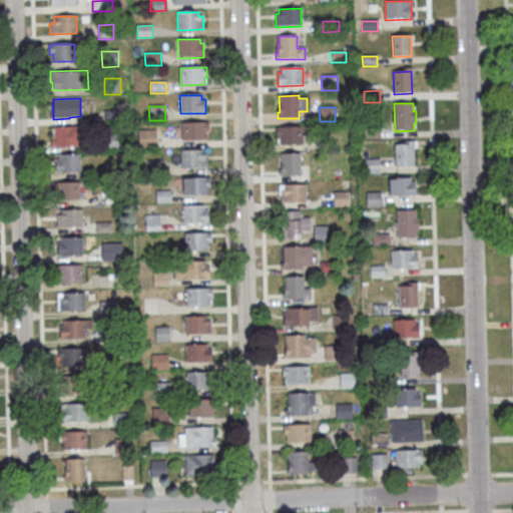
[(104,111),(119,111),(120,121),(104,121),(104,111)]
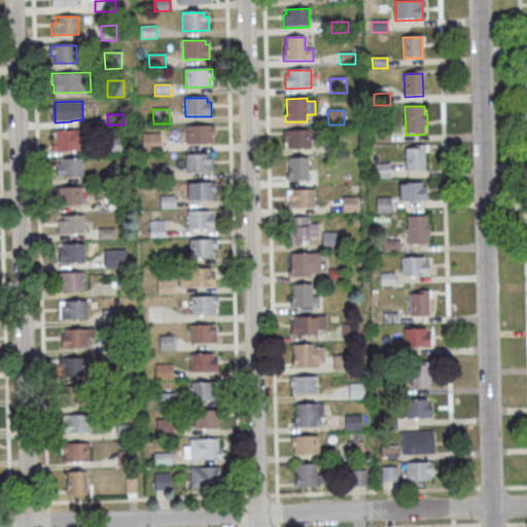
[(211,136),(211,144),(187,145),(186,127),(211,126),(211,127),(214,127),(214,136),(211,136)]
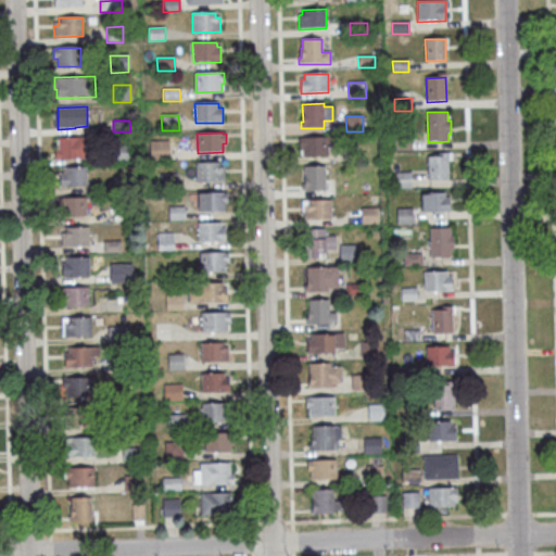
[(303,138),(326,138),(326,136),(336,136),(336,148),(328,148),(328,156),(303,158),(303,148),(300,149),(300,139),(303,139),(303,138)]
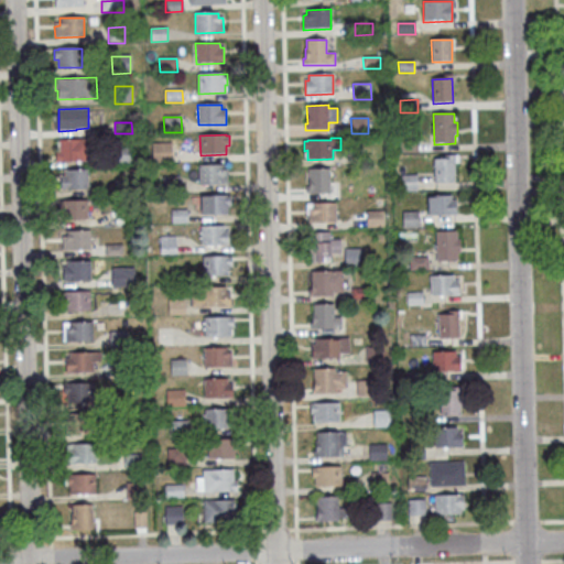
[(56,162),(55,153),(60,152),(58,141),(89,139),(90,161),(56,162)]
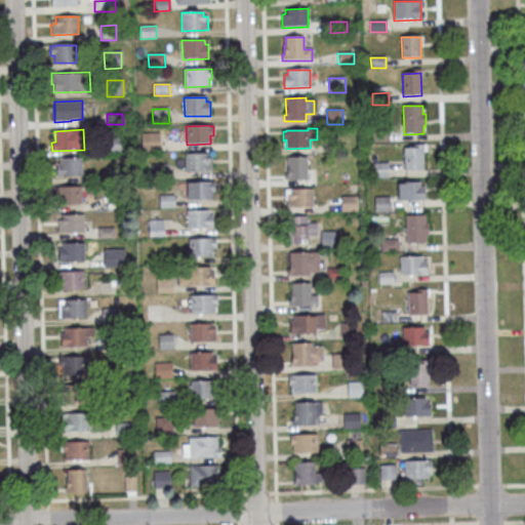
[(140,133),(160,133),(160,152),(142,152),(140,133)]
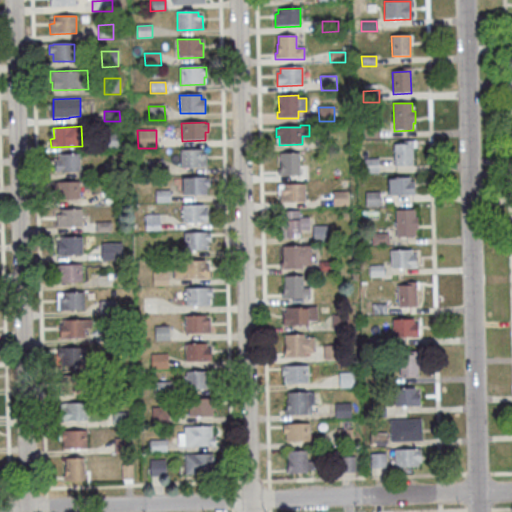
[(106,135),(120,134),(121,149),(107,150),(106,135)]
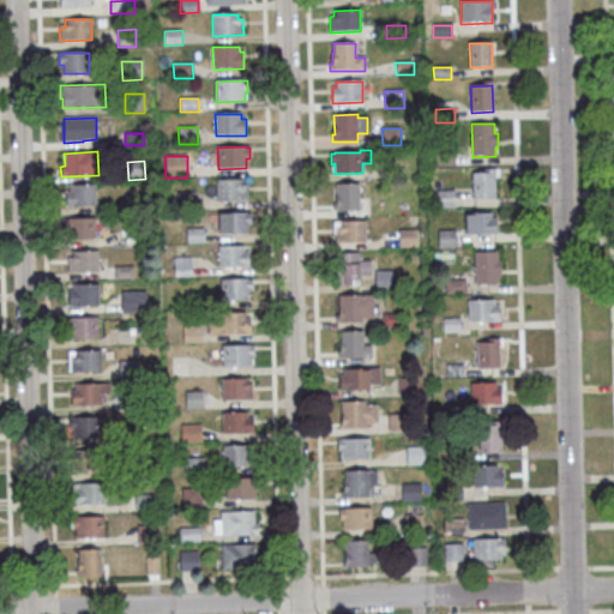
[(485,173),(485,169),(494,169),(495,199),(474,200),(473,174),(485,173)]
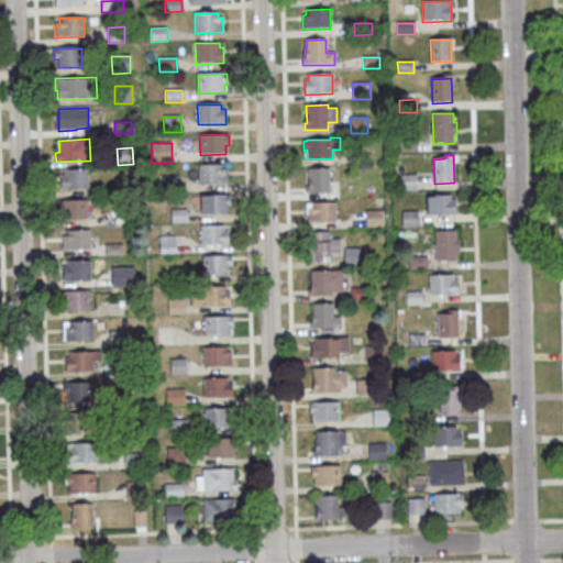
[(199,185),(198,165),(222,165),(222,170),(227,170),(228,185),(199,185)]
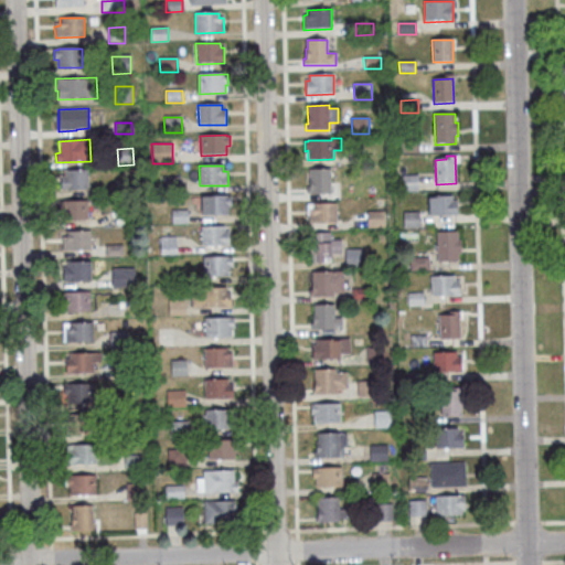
[(307,194),(307,188),(309,188),(309,170),(330,169),(331,194),(307,194)]
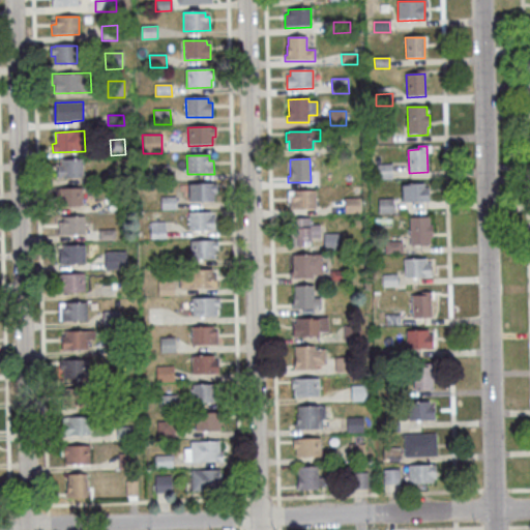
[(63,178),(63,179),(57,179),(57,165),(60,165),(60,160),(83,159),(83,178),(63,178)]
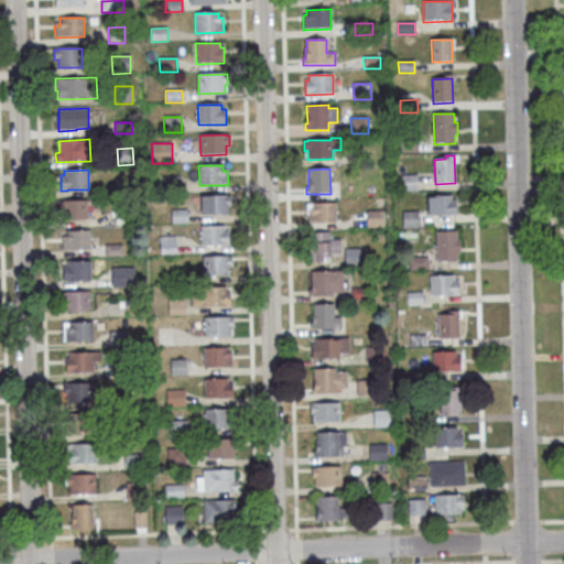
[(401,176),(418,175),(418,192),(402,192),(401,176)]
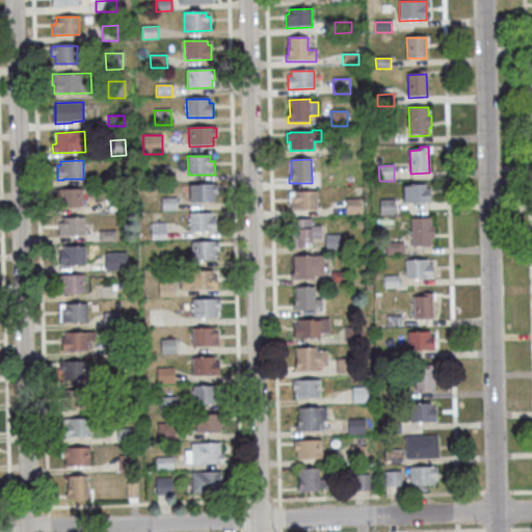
[(154,167),(170,167),(171,181),(154,182),(154,167)]
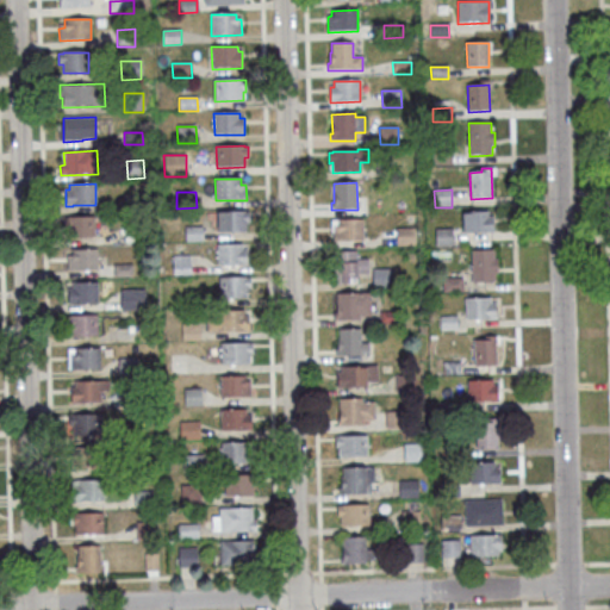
[(123,199),(142,198),(143,211),(123,211),(123,199)]
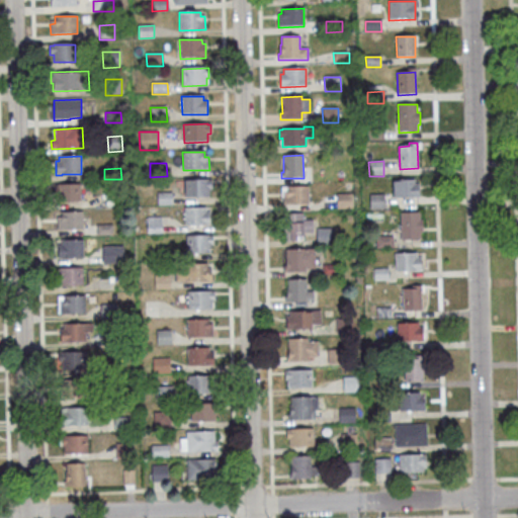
[(211,180),(211,190),(209,190),(209,197),(185,198),(184,181),(211,180)]
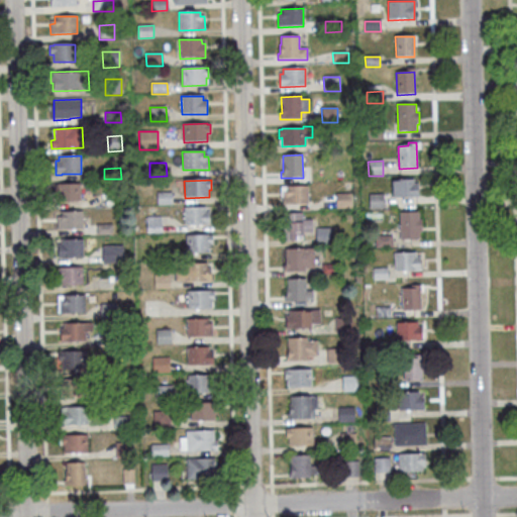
[(392,180),(414,180),(414,184),(418,184),(418,198),(393,198),(392,180)]
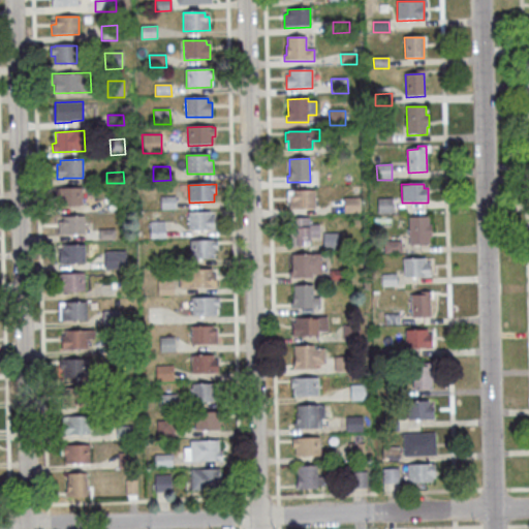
[(58,207),(58,189),(82,189),(83,207),(58,207)]
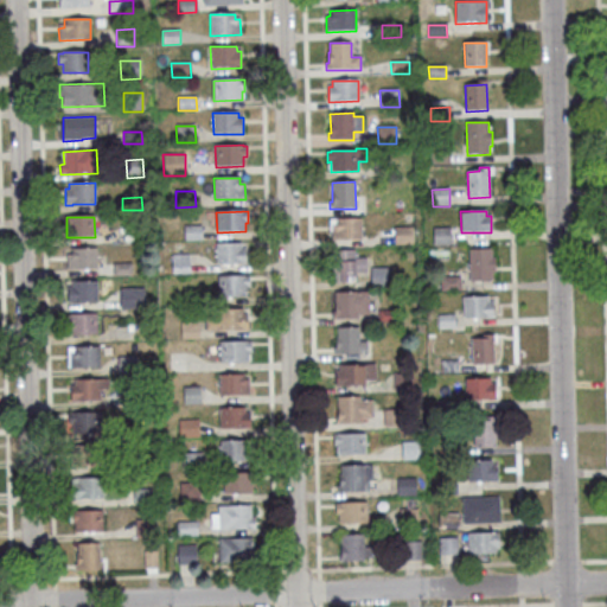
[(336,225),(336,219),(362,219),(362,240),(332,241),(332,225),(336,225)]
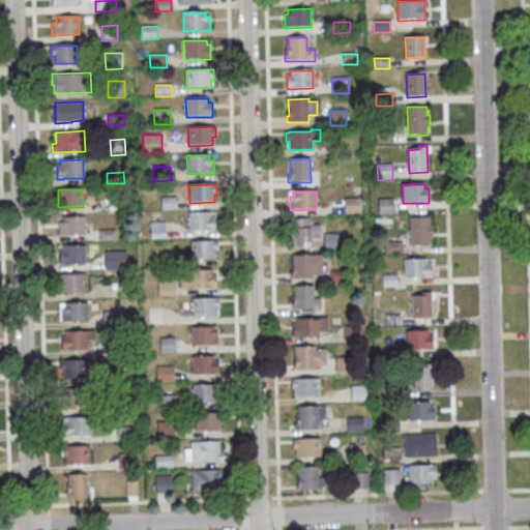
[(160,198),(176,198),(176,210),(162,211),(160,198)]
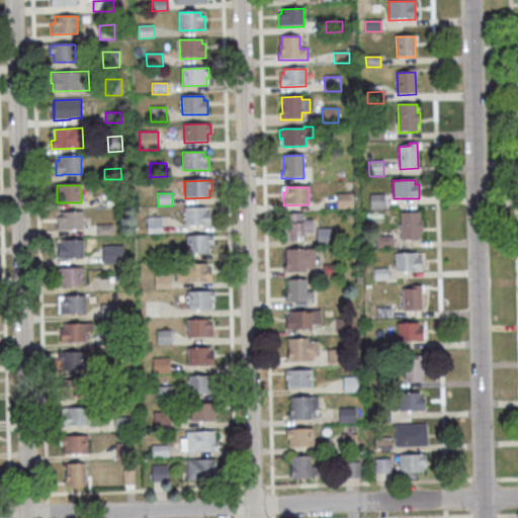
[(352,194),(352,209),(337,209),(337,194),(352,194)]
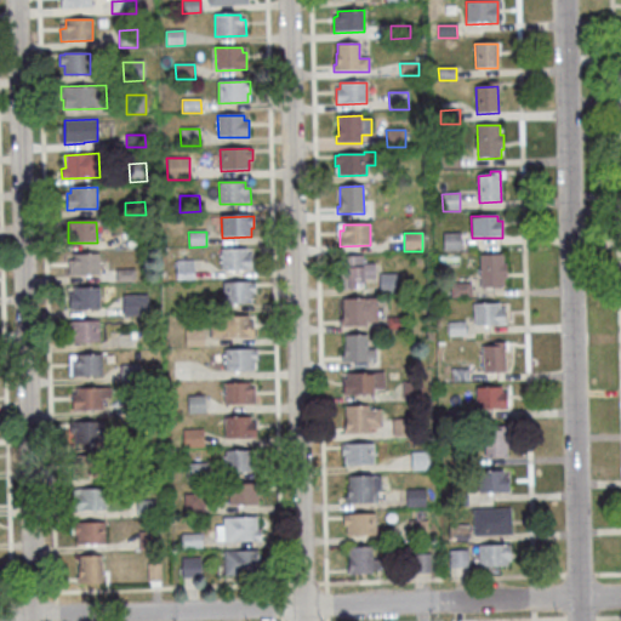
[(443,234),(461,234),(461,251),(444,251),(443,234)]
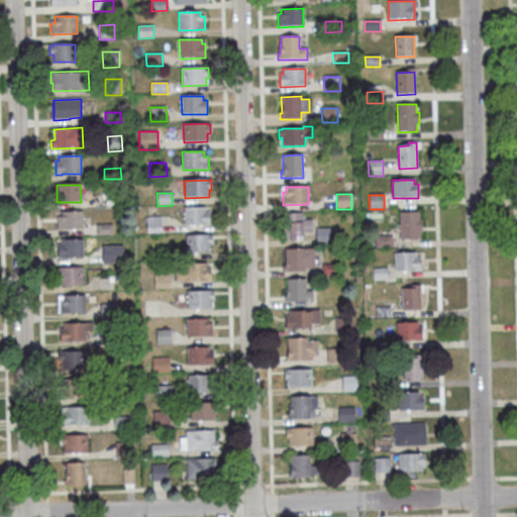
[(184,226),(184,208),(206,208),(206,212),(209,212),(210,225),(184,226)]
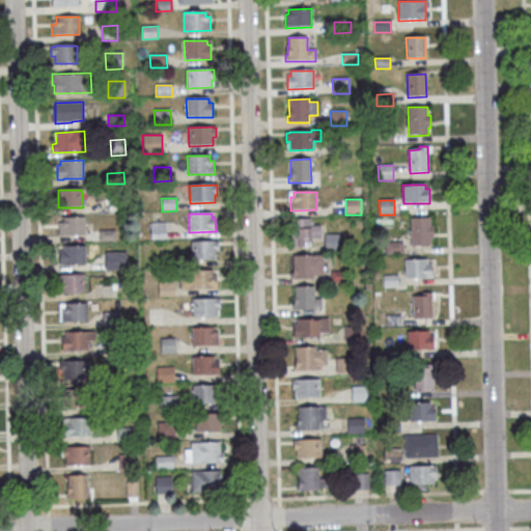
[(60,236),(59,223),(63,223),(63,218),(84,218),(85,235),(60,236)]
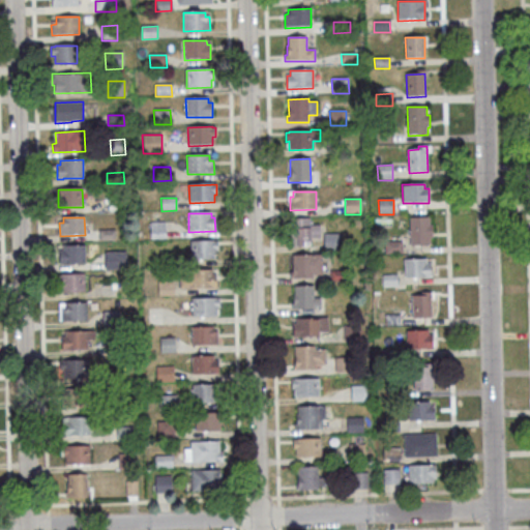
[(410,218),(430,217),(430,226),(433,226),(433,238),(431,238),(431,246),(410,246),(410,218)]
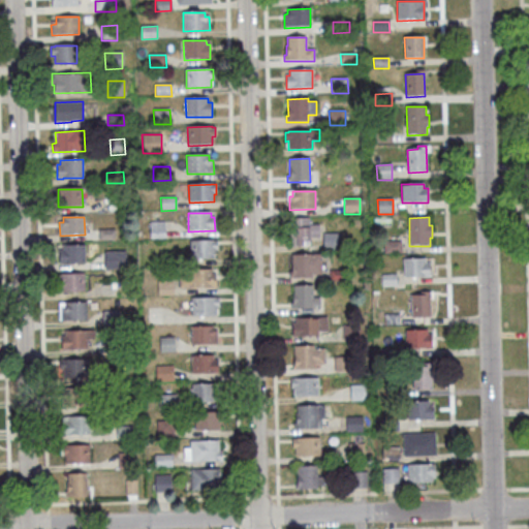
[(289,219),(309,218),(309,225),(319,225),(319,238),(309,239),(310,242),(304,242),(304,247),(290,247),(289,219)]
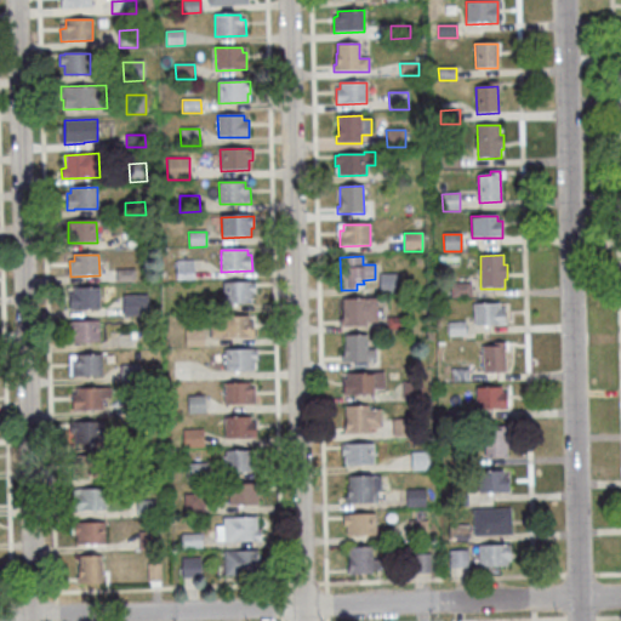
[(177,281),(176,261),(193,261),(193,269),(194,269),(194,280),(177,281)]
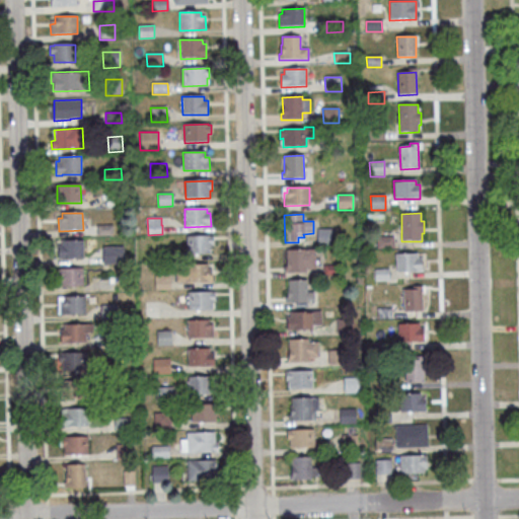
[(96,226),(113,226),(114,236),(97,236),(96,226)]
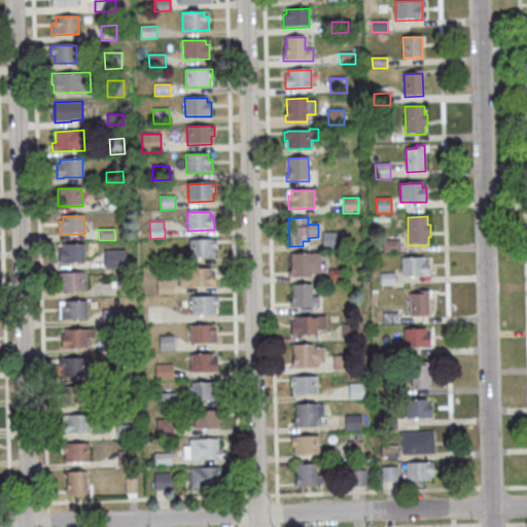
[(322,234),(337,233),(337,250),(322,250),(322,234)]
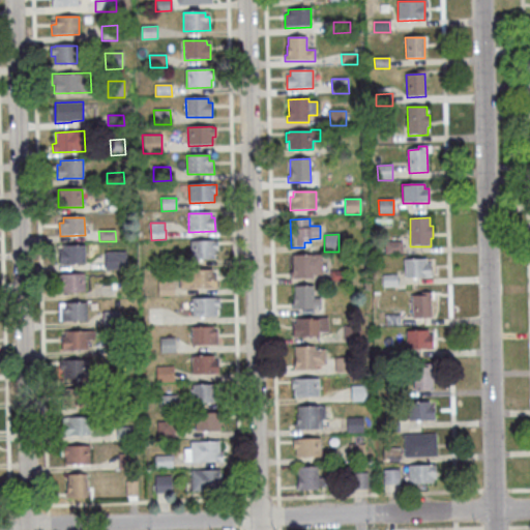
[(215,251),(215,259),(190,260),(189,241),(214,241),(214,242),(217,241),(218,251),(215,251)]
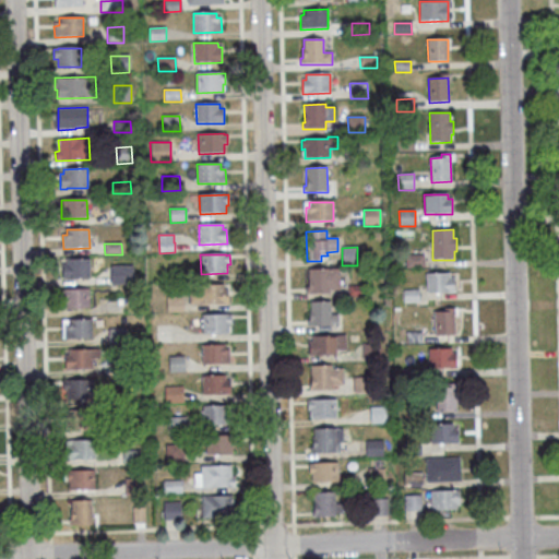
[(404,257),(424,256),(424,269),(405,269),(404,257)]
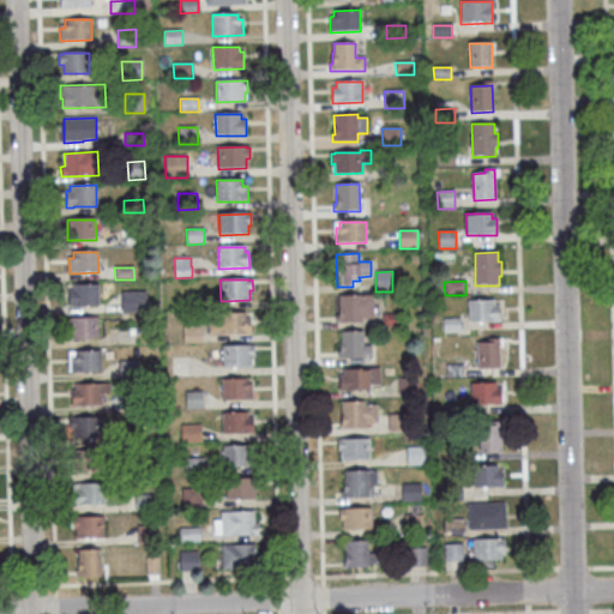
[(70,307),(70,292),(73,292),(73,286),(100,286),(100,306),(70,307)]
